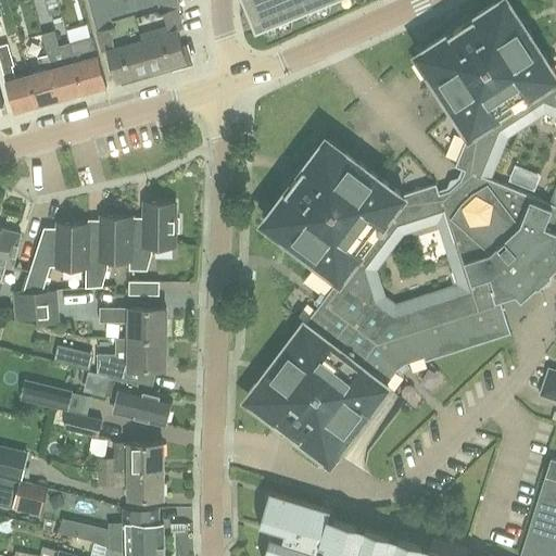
[(151,71),(131,0),(88,0),(102,47),(106,46),(116,80),(151,71)]
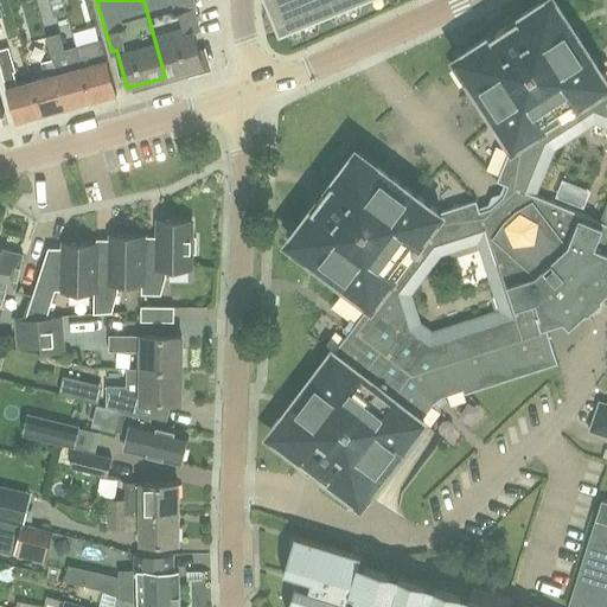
[(144,0),(165,77),(203,66),(192,29),(199,26),(195,11),(198,10),(196,0),(144,0)]
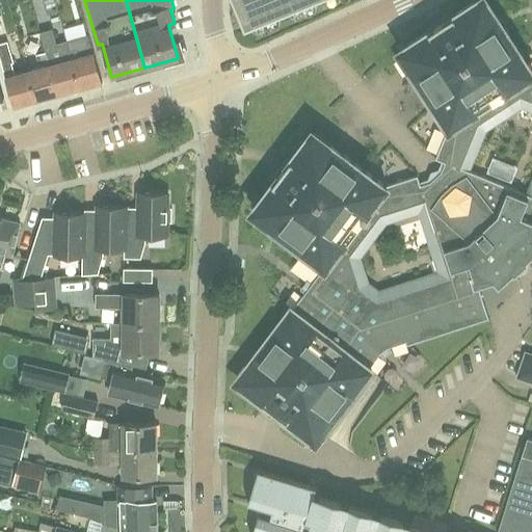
[(235,0),(246,26),(309,0),(235,0)]
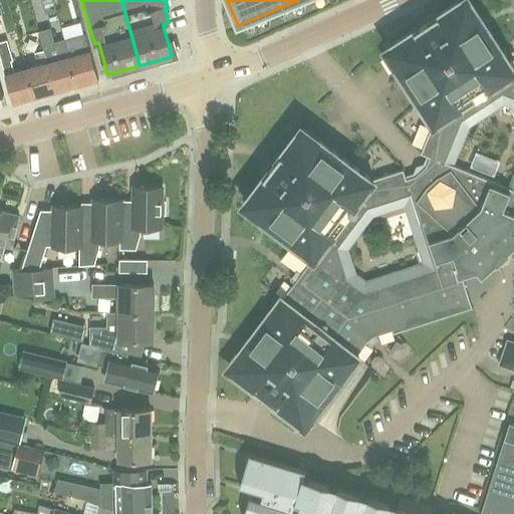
[(473,17),(462,0),(461,0),(391,45),(402,63),(396,66),(433,123),(421,154),(430,158),(445,163),(462,120),(504,93),(513,97),(513,63),(481,12),(473,17)]
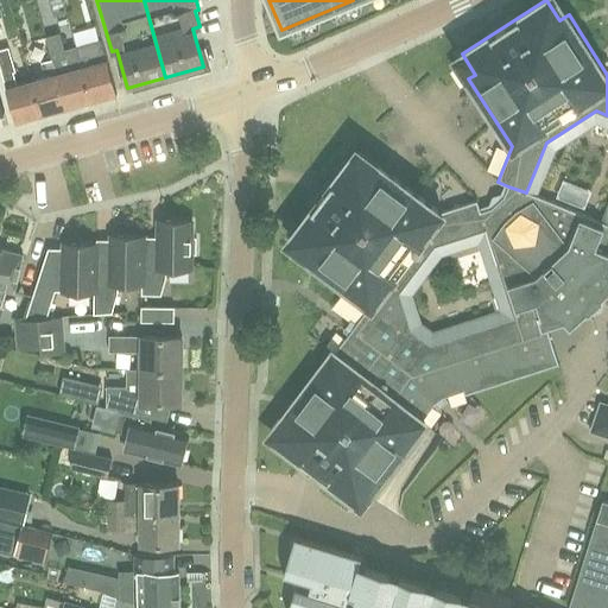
[(65,50),(59,33),(46,37),(52,61),(54,61),(68,109),(93,102),(76,46),(65,50)]
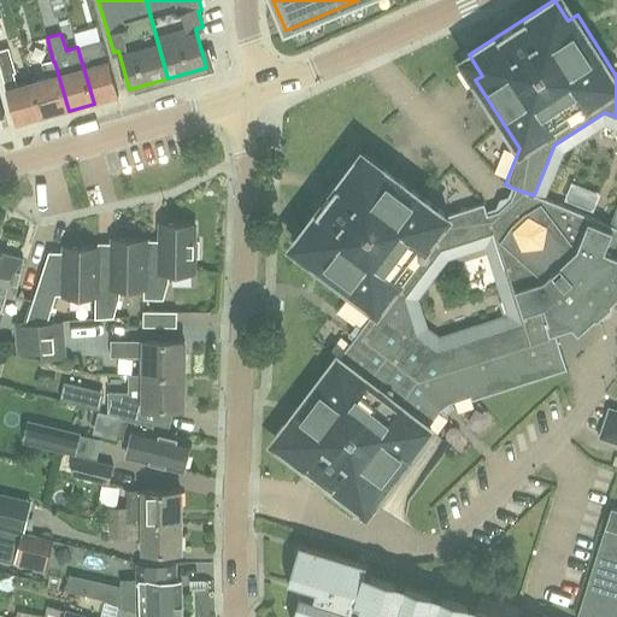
[(94,104),(119,97),(103,40),(77,47),(94,104)]
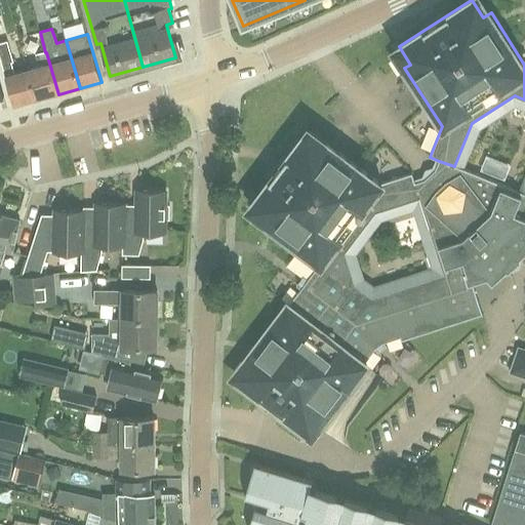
[(14,74),(11,64),(14,63),(8,42),(0,44),(0,54),(15,107),(37,101),(28,71),(14,74)]
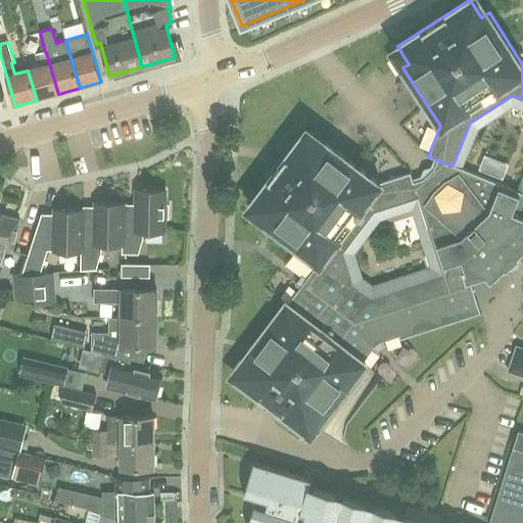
[(37,100),(58,94),(46,52),(45,52),(36,55),(39,66),(28,70),(37,100)]
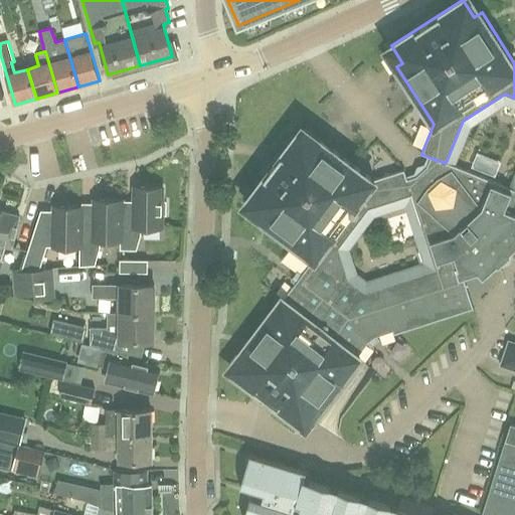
[(315,145),(299,132),(247,199),(264,212),(260,218),(314,260),(299,280),(337,311),(356,286),(348,280),(338,247),(368,208),(411,194),(407,179),(404,170),(373,180),(319,139),(315,145)]
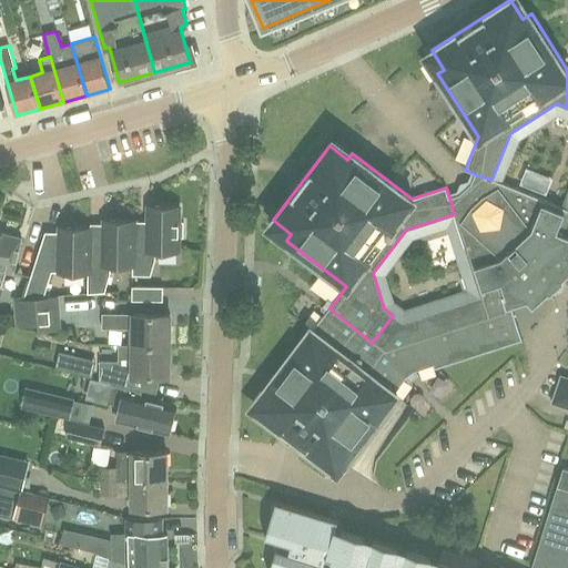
[(533,307),(567,274),(567,253),(567,254),(567,253),(567,209),(492,180),(475,174),(472,183),(458,195),(449,198),(454,214),(480,297),(486,312),(510,304),(525,300),(533,307)]
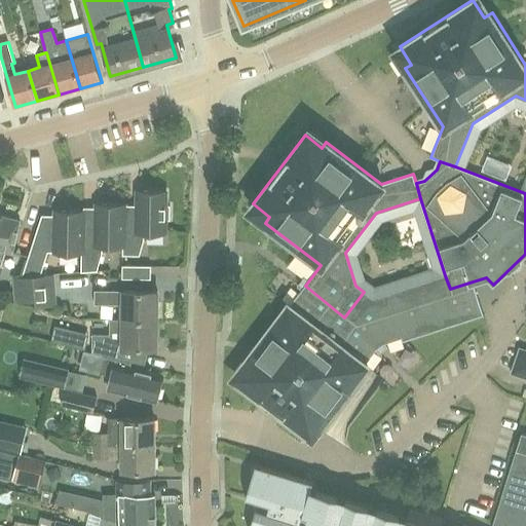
[(125,247),(123,247),(123,255),(140,256),(145,239),(145,232),(165,233),(165,220),(170,220),(170,205),(165,205),(165,190),(138,190),(138,208),(125,208),(125,247)]
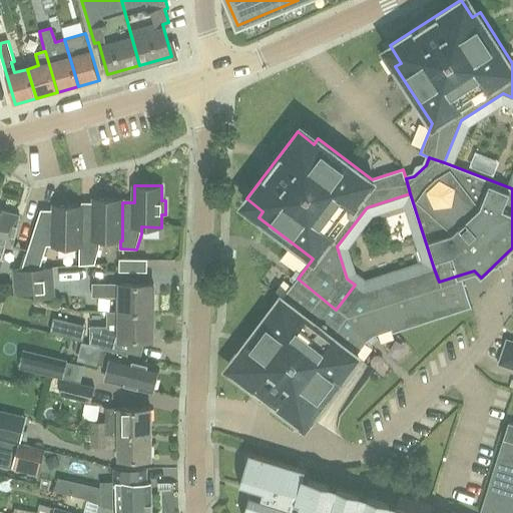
[(122,240),(122,202),(122,198),(94,198),(94,221),(82,221),(82,246),(80,246),(79,266),(95,265),(100,246),(100,239),(120,240),(122,240)]
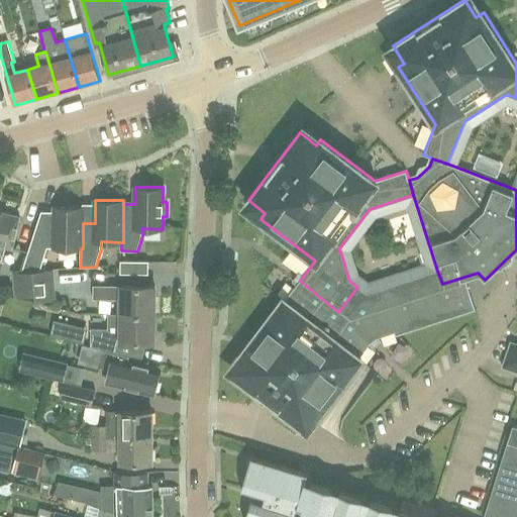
[(47,248),(81,248),(83,248),(83,223),(83,207),(55,206),(55,219),(53,219),(40,215),(22,272),(40,271),(47,248)]
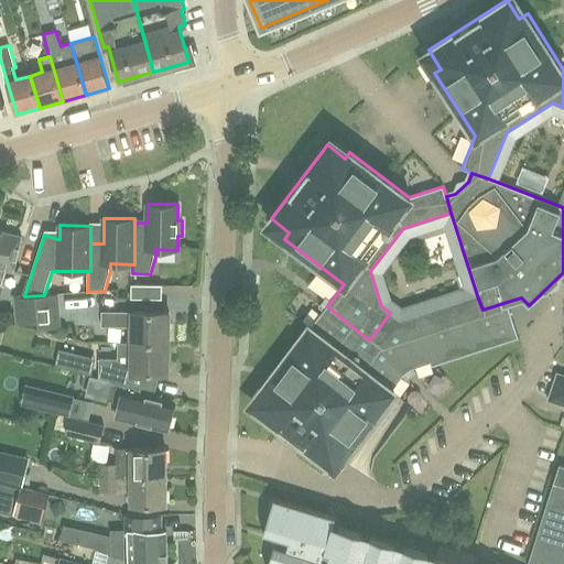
[(0,285),(6,270),(13,271),(22,236),(0,230),(0,285)]
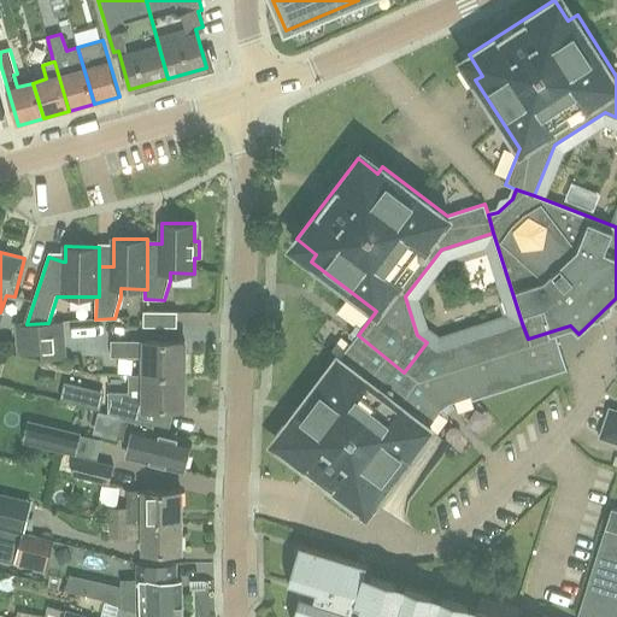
[(177,327),(177,312),(144,311),(144,327),(177,327)]
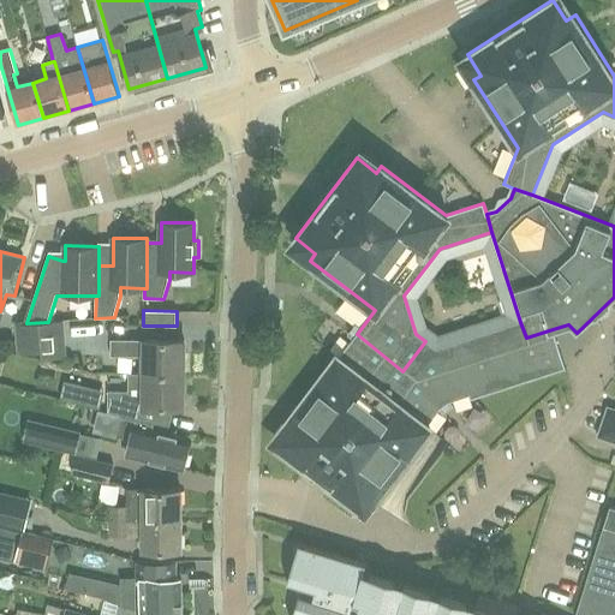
[(42,359),(57,358),(54,322),(48,322),(27,323),(17,324),(19,353),(42,352),(42,359)]
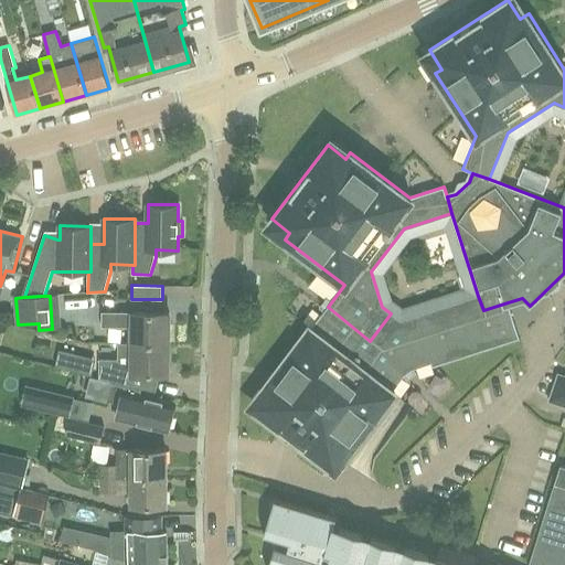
[(483,310),(478,296),(401,321),(391,313),(370,341),(408,372),(413,369),(430,363),(432,366),(520,339),(508,302),(483,310)]
